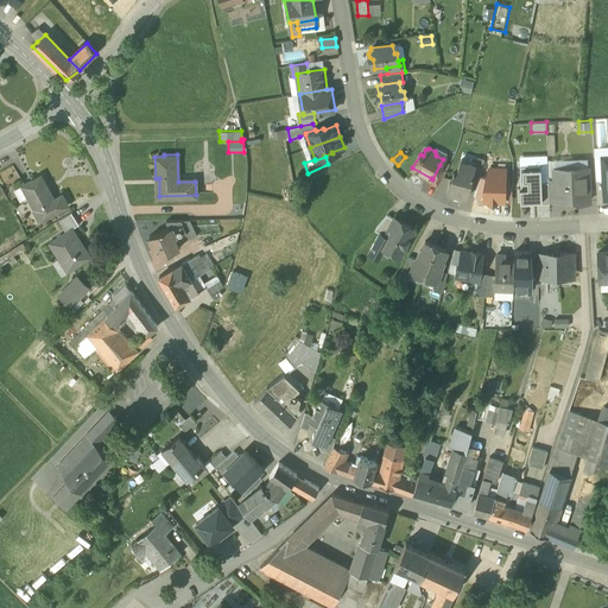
[(485,159),(476,157),(475,164),(475,165),(473,175),(480,176),(485,159)]
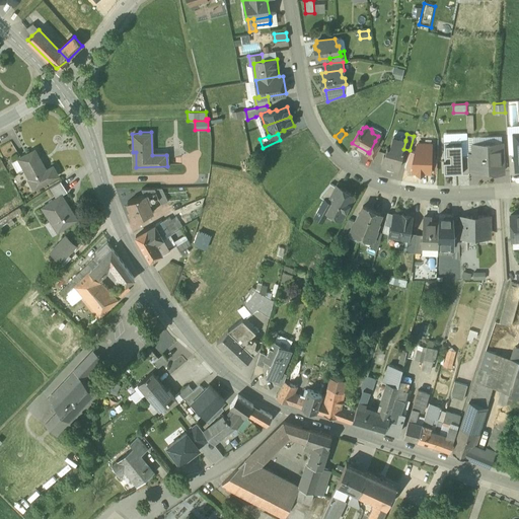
[(385,152),(385,154),(383,153),(381,163),(398,167),(403,149),(405,141),(405,140),(392,137),(389,148),(387,147),(385,152)]
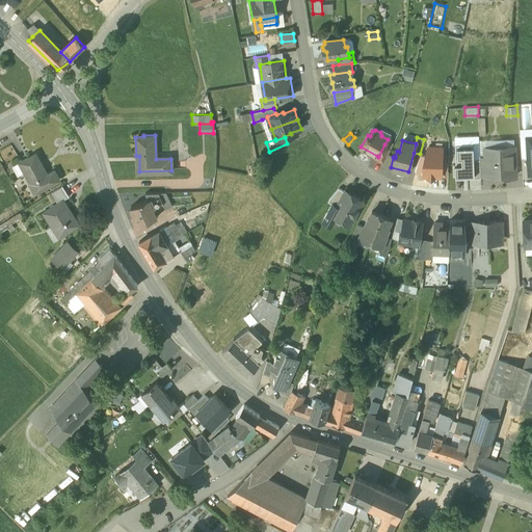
[(384,144),(378,157),(377,156),(376,158),(383,162),(388,154),(391,148),(384,144)]
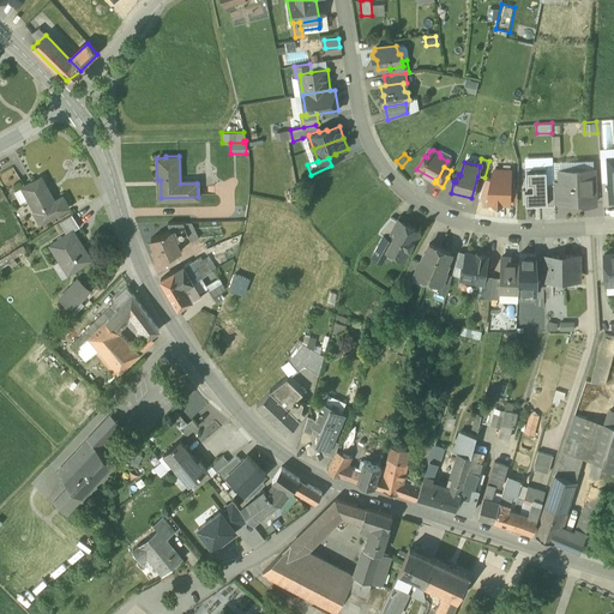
[(554,182),(547,184),(546,167),(524,168),(527,203),(533,203),(533,204),(555,203),(554,182)]
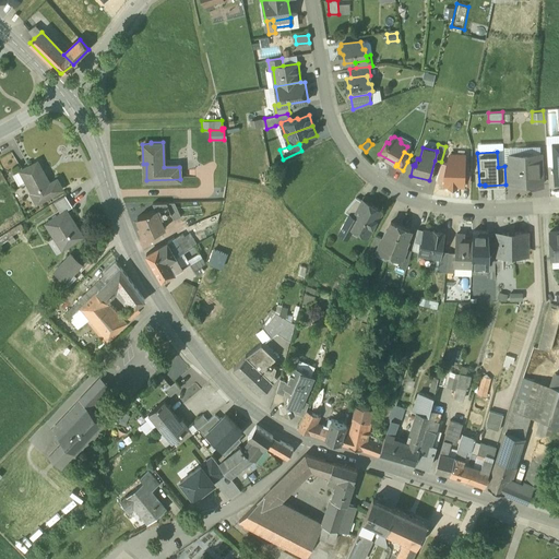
[(540,153),(510,154),(510,165),(511,165),(511,181),(512,181),(532,180),(532,185),(542,185),(540,153)]
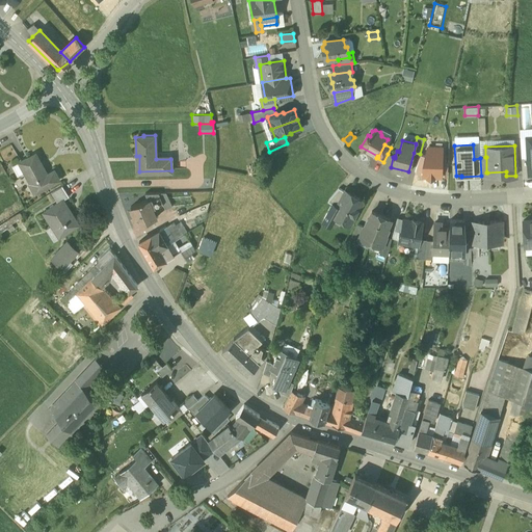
[(423,174),(423,176),(426,176),(426,177),(434,177),(441,177),(442,148),(428,147),(426,156),(423,165),(423,174)]
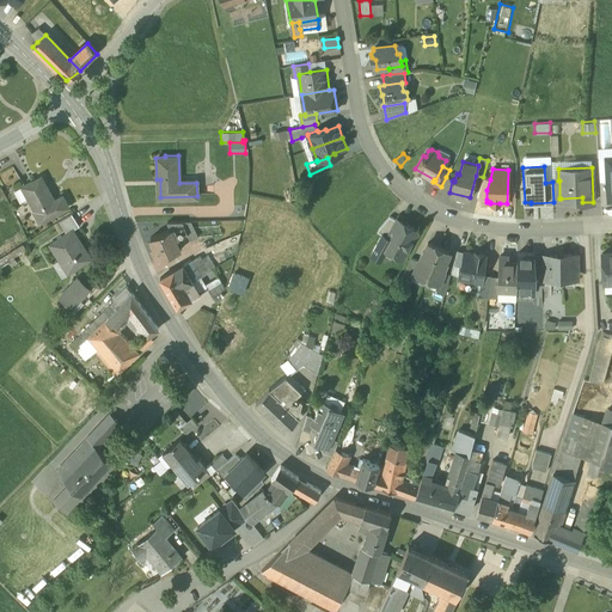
[(54,201),(41,176),(23,187),(36,210),(35,212),(41,221),(67,207),(62,196),(54,201)]
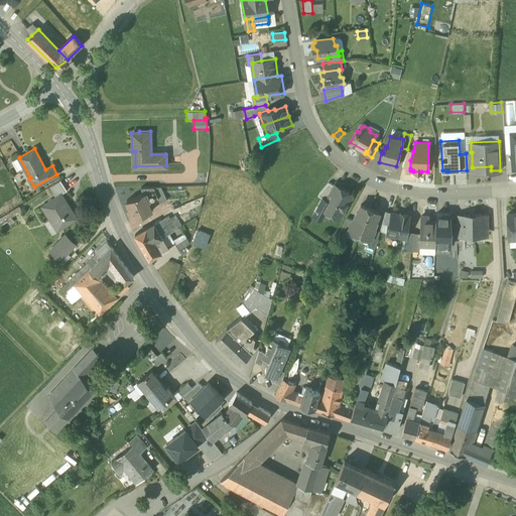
[(372,157),(370,159),(379,162),(381,152),(383,153),(383,151),(376,149),(372,157)]
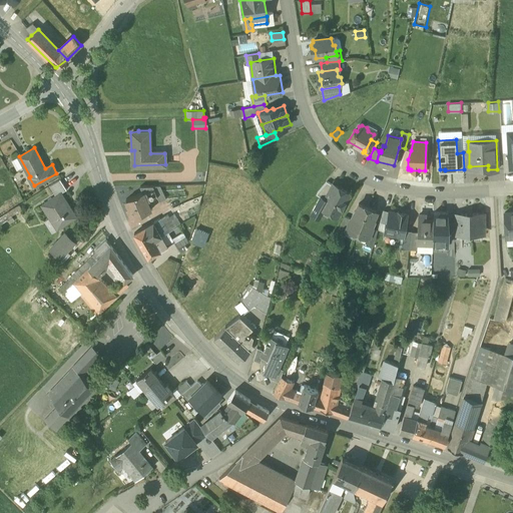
[(411,150),(405,148),(400,165),(408,167),(408,159),(411,150)]
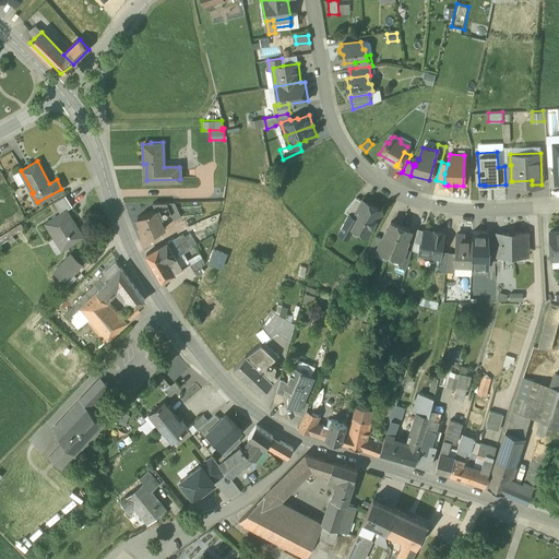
[(66,194),(55,202),(61,213),(66,210),(72,206),(66,194)]
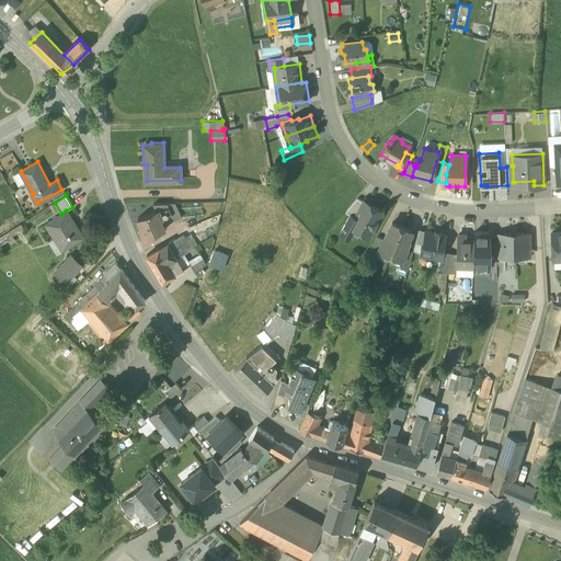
[(357,197),(345,212),(351,214),(355,217),(363,201),(357,197)]
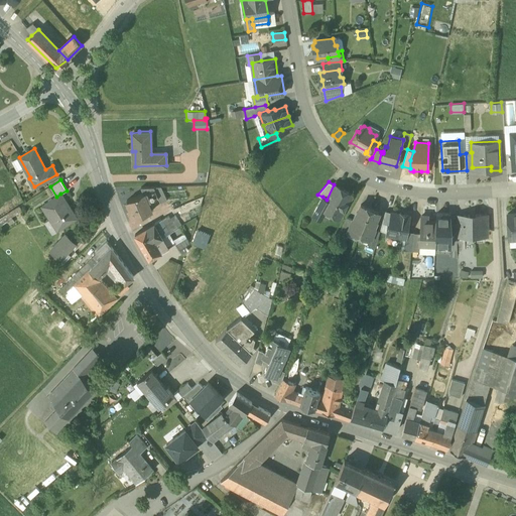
[(352,194),(335,183),(334,184),(327,200),(328,198),(330,200),(325,209),(326,210),(340,217),(352,194)]
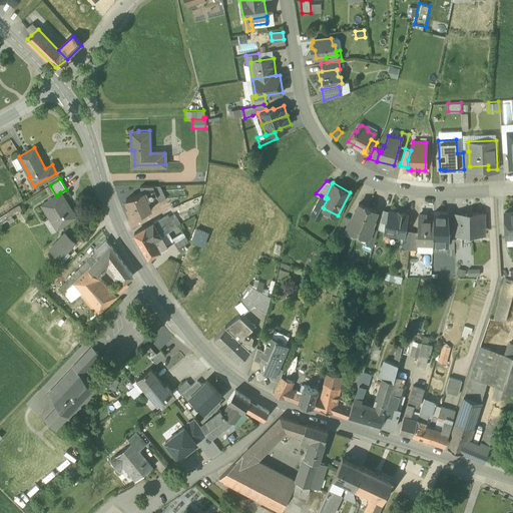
[(153,185),(139,186),(142,192),(144,190),(147,197),(149,196),(150,199),(157,196),(153,185)]
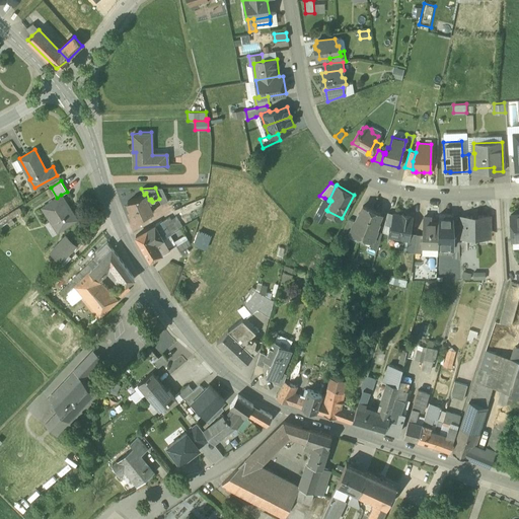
[(162,188),(155,188),(159,199),(161,204),(167,201),(162,188)]
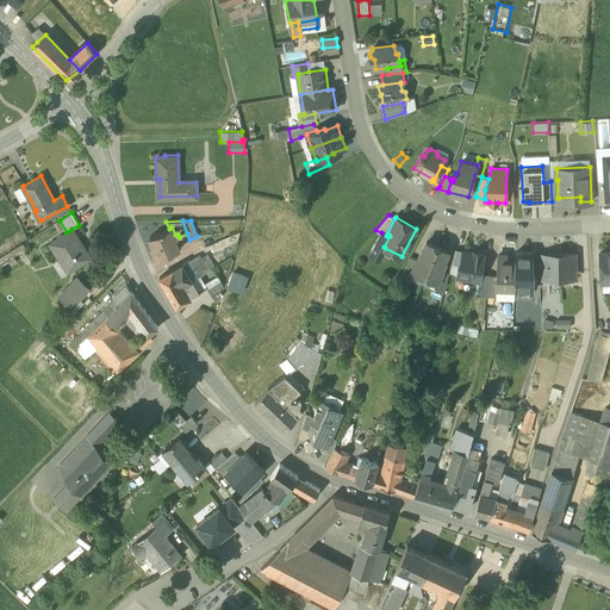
[(169,229),(149,237),(154,247),(151,248),(156,259),(179,249),(175,238),(179,237),(178,234),(175,235),(172,226),(169,229)]
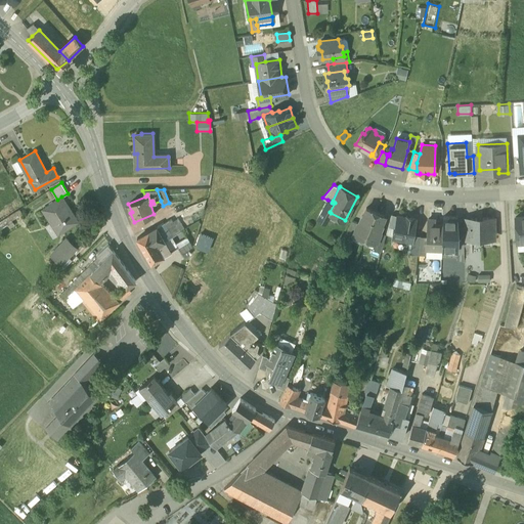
[(78,221),(61,197),(57,200),(43,209),(52,223),(54,221),(61,231),(78,221)]
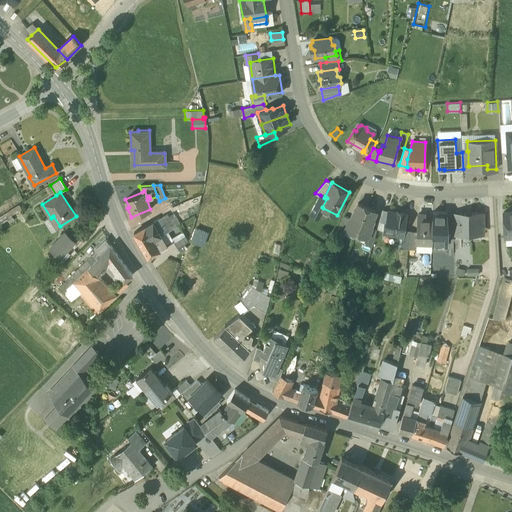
[(311,212),(319,216),(323,208),(322,207),(327,198),(325,196),(324,198),(320,195),(311,212)]
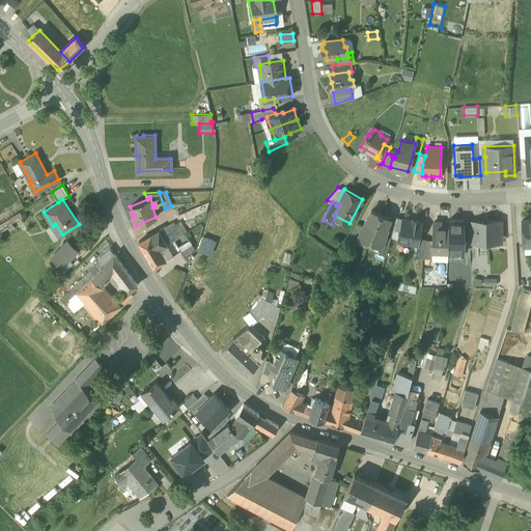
[(364,224),(363,224),(363,225),(359,234),(360,235),(369,240),(381,214),(371,210),(367,218),(364,224)]
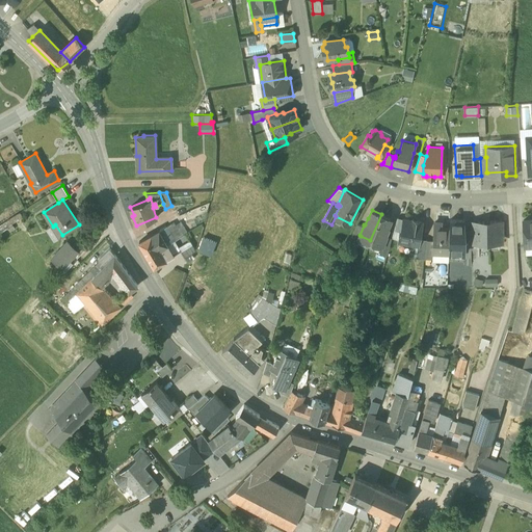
[(381,214),(370,240),(380,244),(381,244),(386,234),(387,234),(386,233),(388,227),(387,225),(391,217),(381,214)]
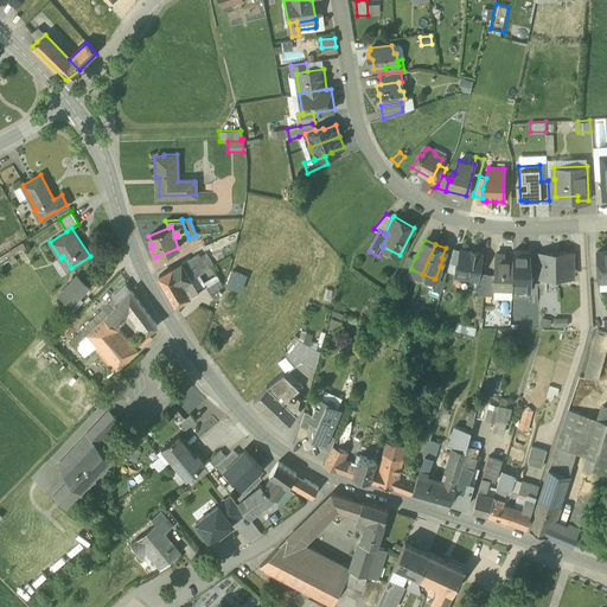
[(460,248),(453,247),(449,261),(457,262),(457,261),(458,261),(460,248)]
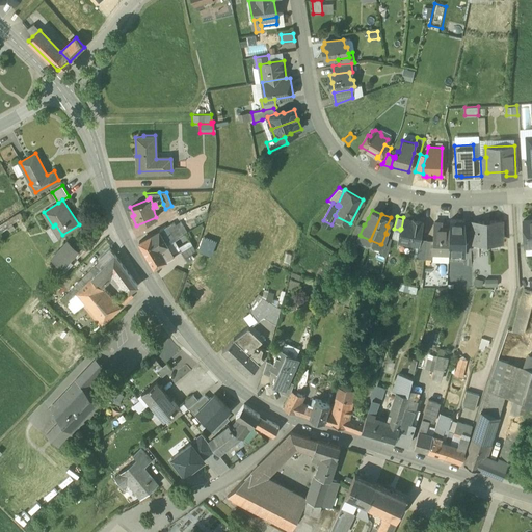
[(413,219),(403,217),(401,229),(400,229),(400,230),(398,240),(417,243),(418,243),(420,237),(422,220),(420,220),(420,219),(413,218),(413,219)]
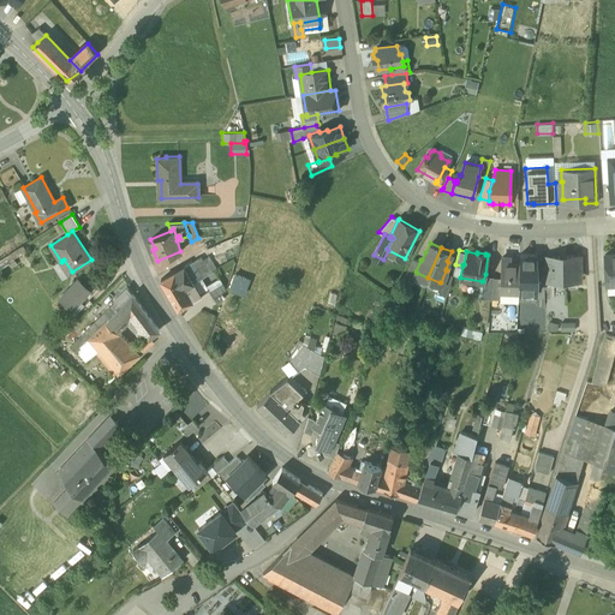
[(520,262),(519,288),(519,292),(537,292),(538,254),(520,252),(520,262)]
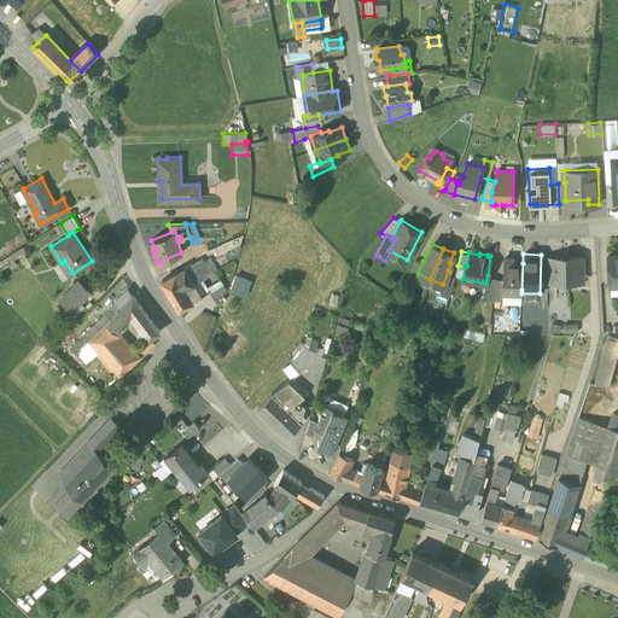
[(563,258),(563,256),(555,256),(555,258),(555,266),(554,266),(554,280),(566,280),(566,281),(569,284),(572,284),(576,281),(576,278),(583,277),(583,256),(569,256),(569,257),(563,258)]
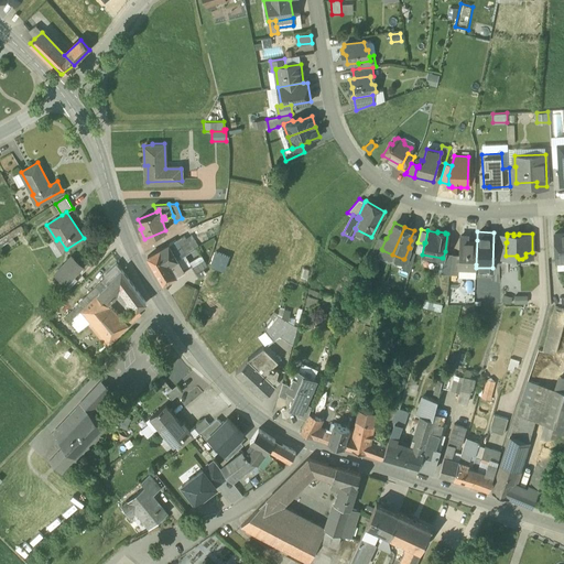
[(183,235),(169,243),(177,259),(185,255),(192,250),(185,239),(183,235)]
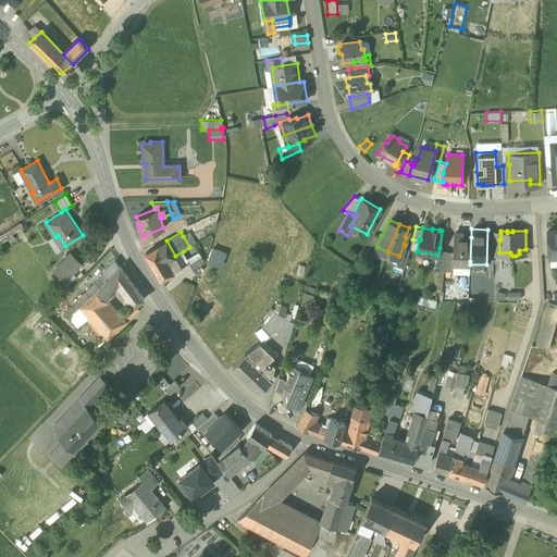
[(471,237),(461,237),(462,232),(455,232),(454,250),(453,250),(453,260),(454,260),(470,261),(471,237)]
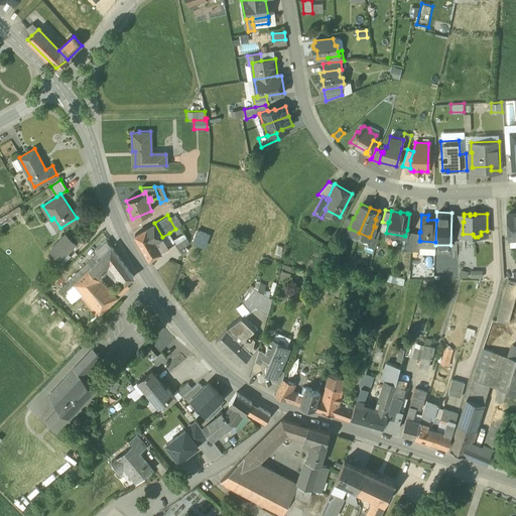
[(175,216),(169,219),(175,229),(181,225),(180,225),(176,217),(175,216)]
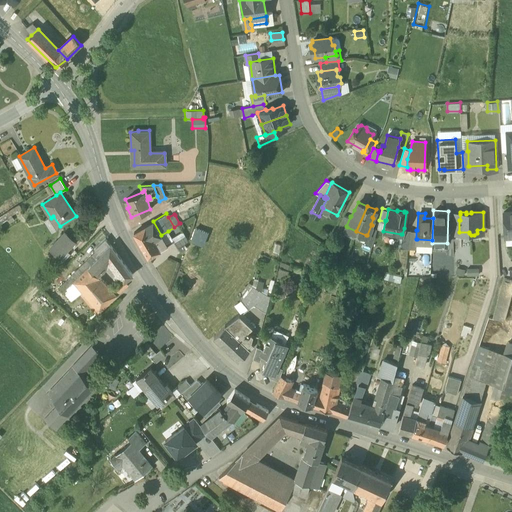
[(344,214),(336,229),(344,233),(347,227),(346,226),(350,217),(344,214)]
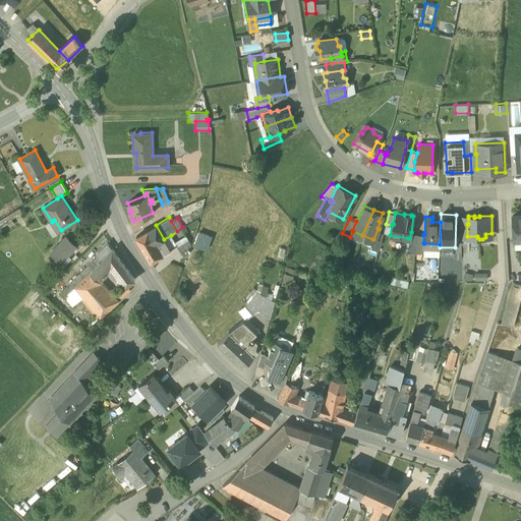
[(156,225),(148,230),(136,236),(145,250),(164,239),(156,225)]
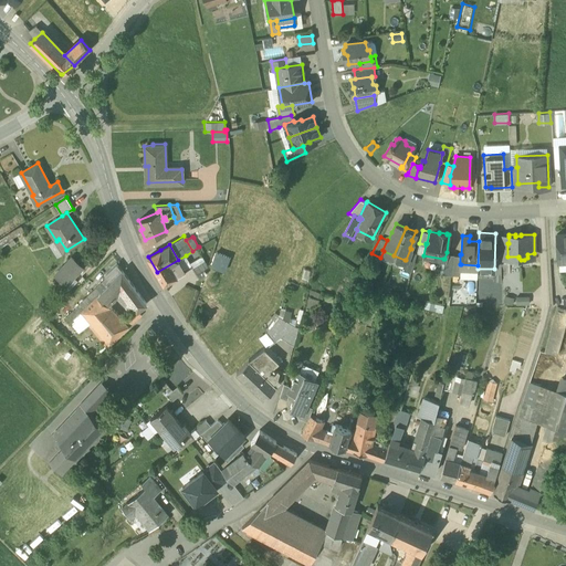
[(417,252),(410,249),(406,260),(405,260),(402,266),(411,270),(417,252)]
